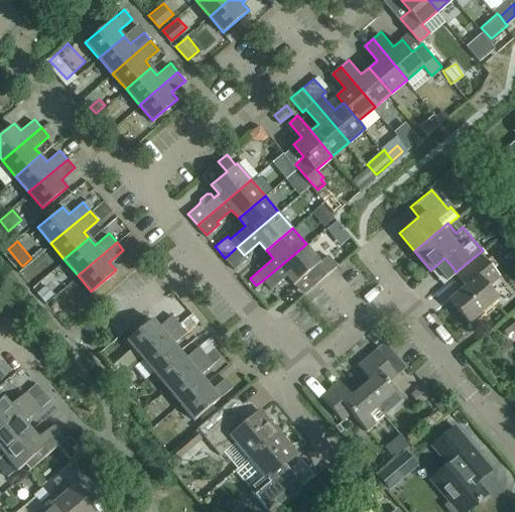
[(306,273),(315,283),(319,280),(335,267),(338,265),(329,254),(320,261),(306,244),(264,279),(271,287),(287,274),(294,283),(295,283),(306,273)]
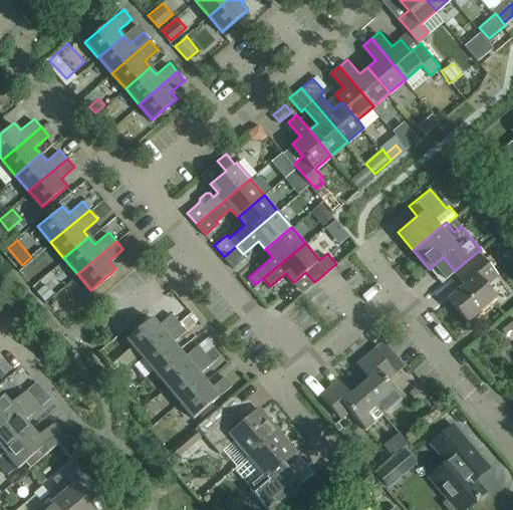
[(467,319),(494,296),(484,284),(497,273),(479,252),(454,273),(463,284),(448,297),(467,319)]
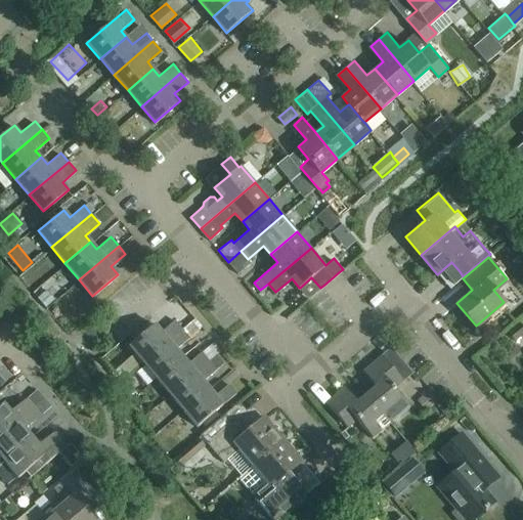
[(141,360),(182,327),(174,317),(161,330),(154,322),(128,344),(141,360)]
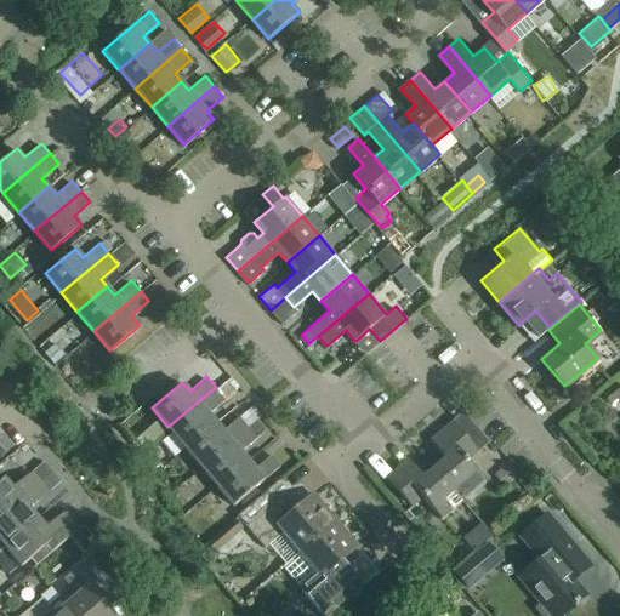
[(610,399),(619,391),(619,387),(614,381),(603,391),(610,399)]
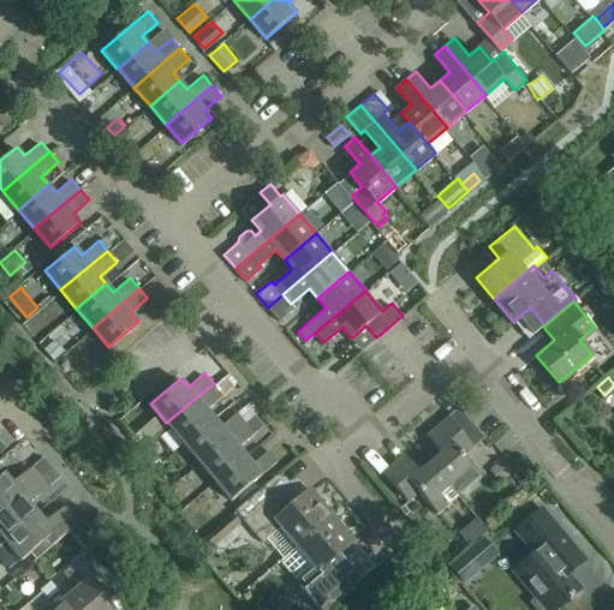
[(183,442),(213,416),(206,407),(222,393),(214,383),(166,423),(183,442)]
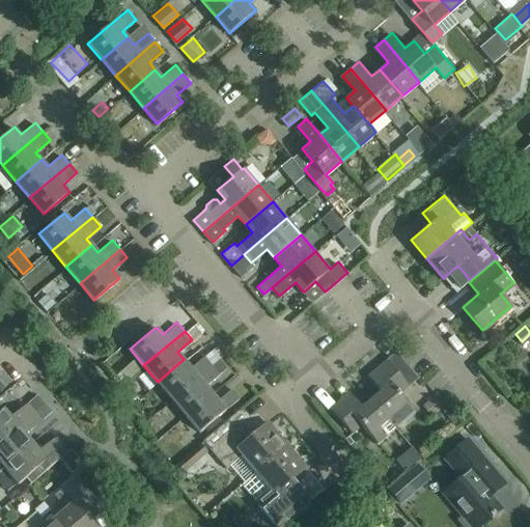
[(371,398),(395,426),(414,411),(398,391),(417,375),(396,351),(368,375),(382,390),(371,398)]
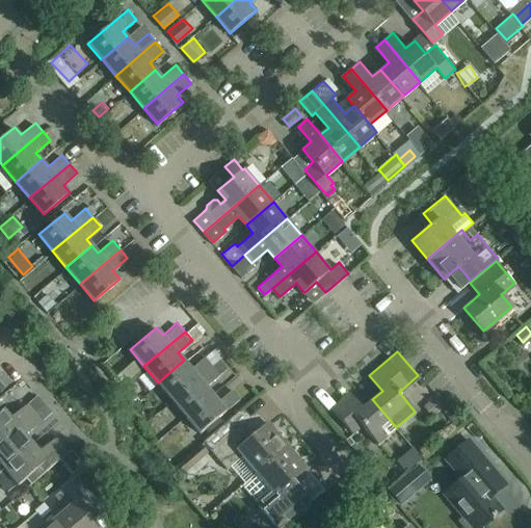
[(171,398),(212,365),(204,355),(190,367),(184,360),(158,383),(171,398)]
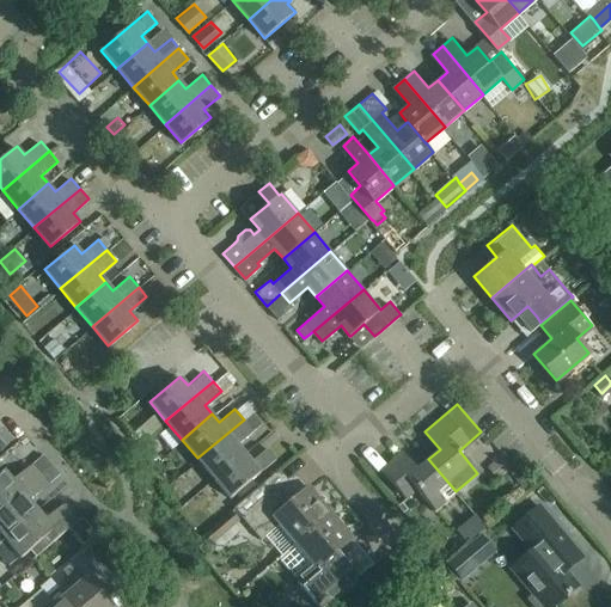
[(213,477),(244,452),(237,442),(252,429),(244,420),(197,458),(213,477)]
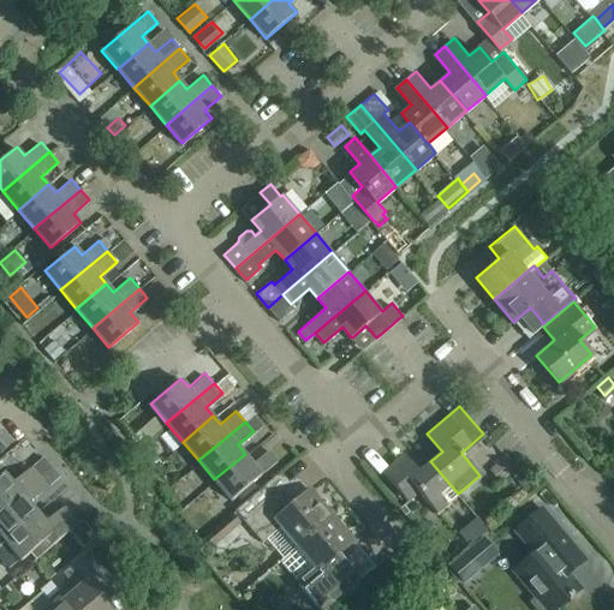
[(245,454),(214,479),(231,498),(276,459),(267,448),(251,461),(245,454)]
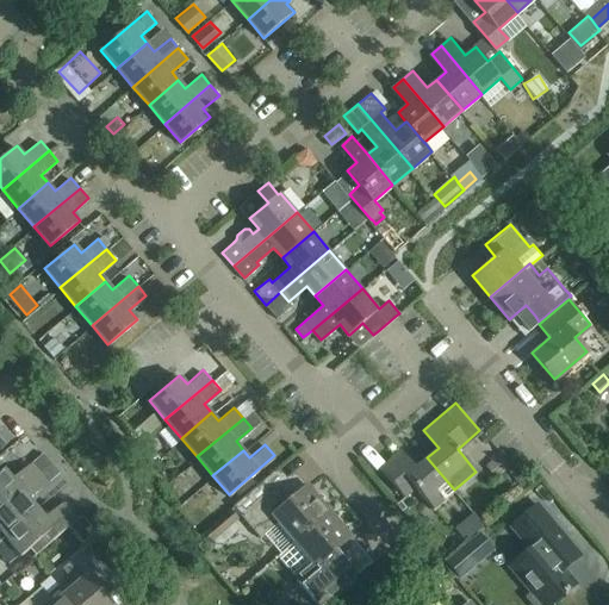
[(454,490),(427,457),(416,467),(402,449),(380,467),(404,496),(415,486),(433,507),(454,490)]
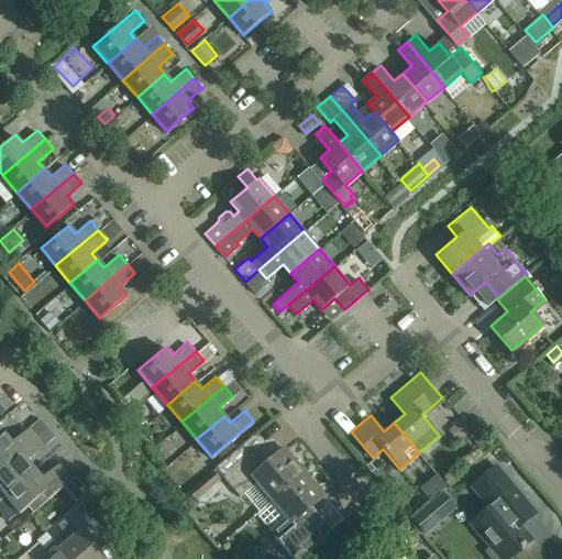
[(48,426),(40,417),(30,426),(37,435),(48,426)]
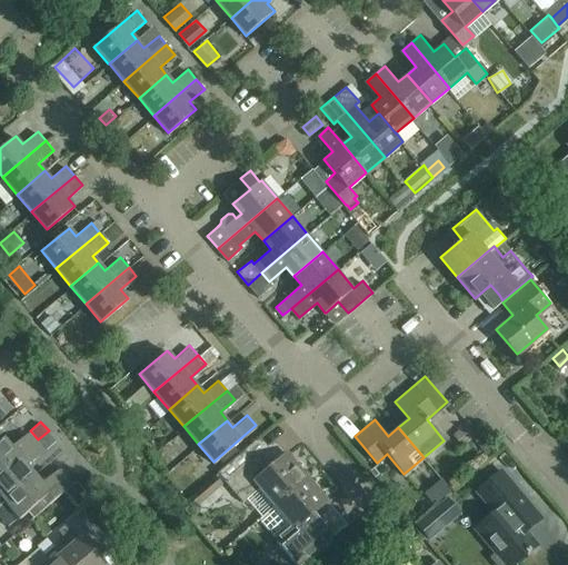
[(467,422),(452,433),(462,444),(476,433),(467,422)]
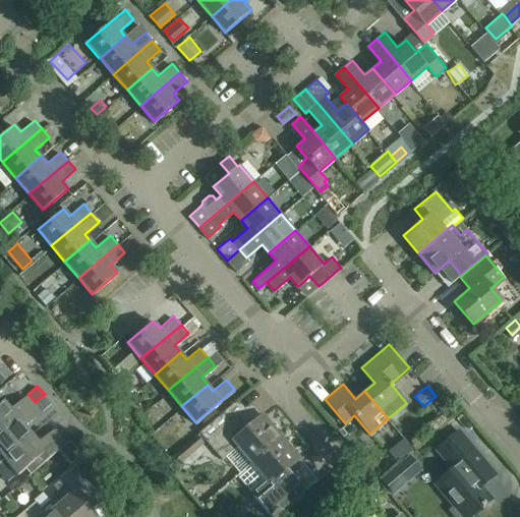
[(0,432),(35,402),(27,394),(11,408),(3,399),(0,402),(0,432)]
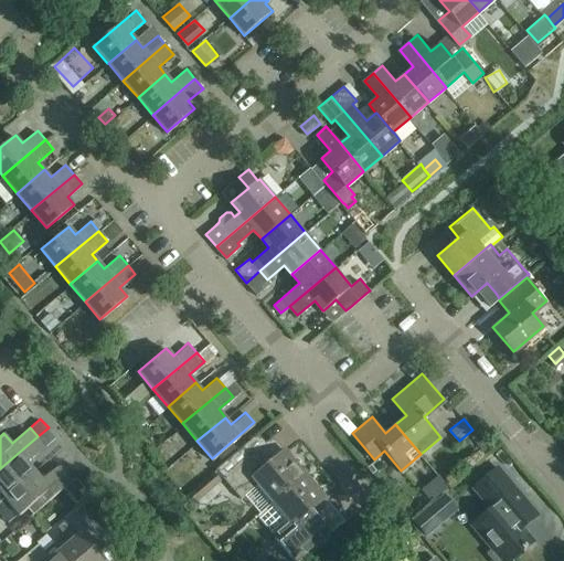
[(0,490),(3,496),(34,470),(27,462),(45,445),(38,436),(0,468),(0,490)]
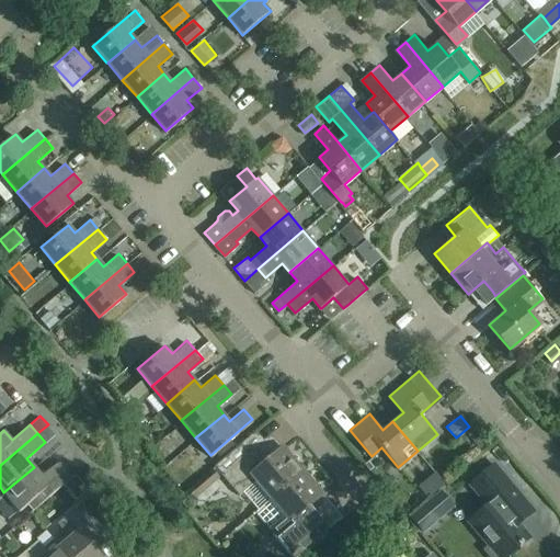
[(301,468),(282,445),(259,465),(240,443),(215,465),(223,474),(239,493),(255,480),(269,496),(301,468)]
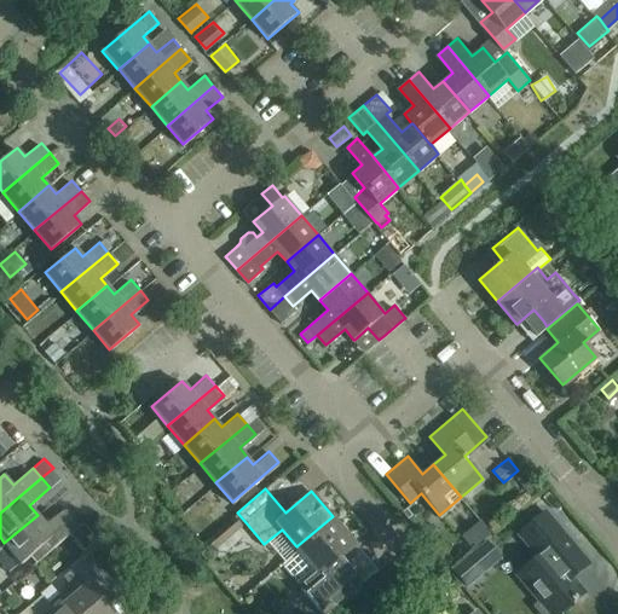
[(38,515),(4,543),(22,563),(32,554),(38,561),(76,527),(71,520),(75,516),(67,507),(46,525),(38,515)]
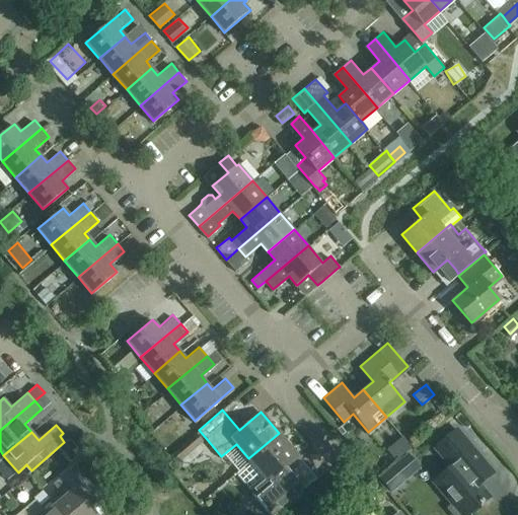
[(495,470),(458,427),(435,446),(451,465),(434,480),(453,503),(450,506),(456,514),(459,514),(462,513),(463,514),(478,503),(481,504),(485,501),(483,500),(491,493),(482,481),(495,470)]
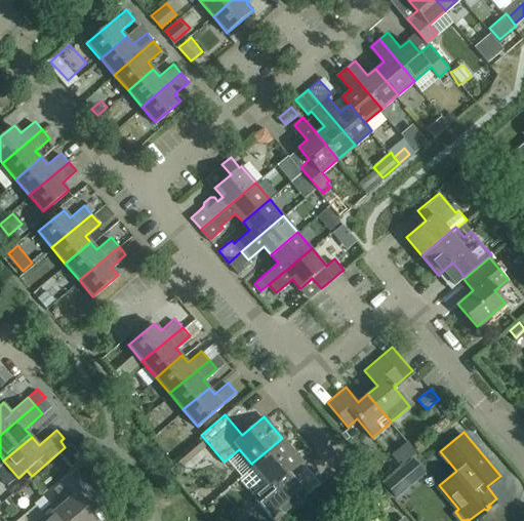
[(176,455),(173,457),(180,466),(204,444),(197,436),(176,455)]
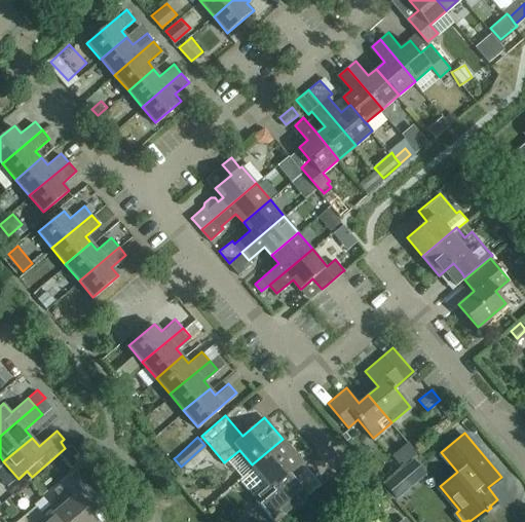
[(283,439),(252,464),(269,485),(255,498),(273,521),(307,493),(289,472),(301,461),(283,439)]
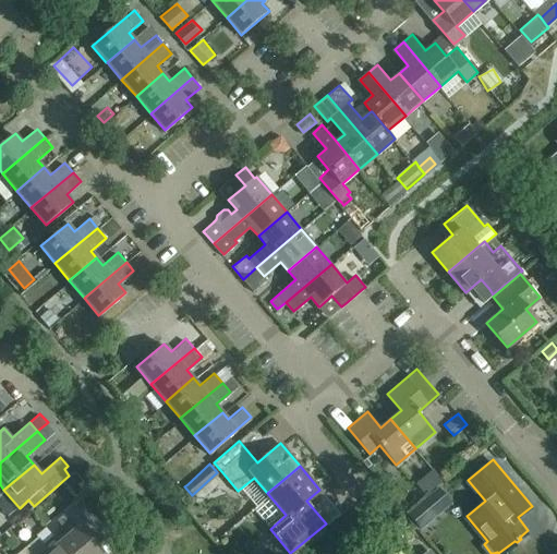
[(53,534),(69,553),(103,553),(104,553),(87,536),(100,522),(81,500),(57,519),(63,526),(53,534)]
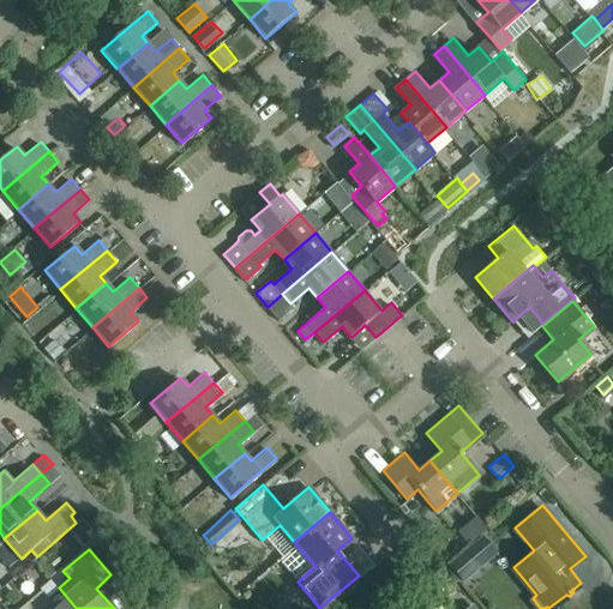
[(473,567),(460,552),(448,562),(461,578),(473,567)]
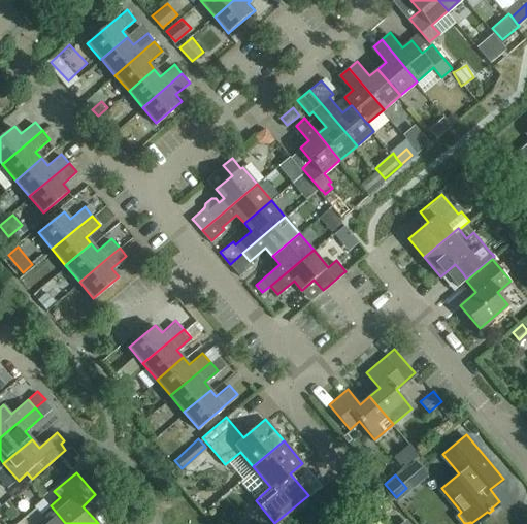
[(65,523),(51,505),(40,514),(35,506),(14,523),(65,523)]
